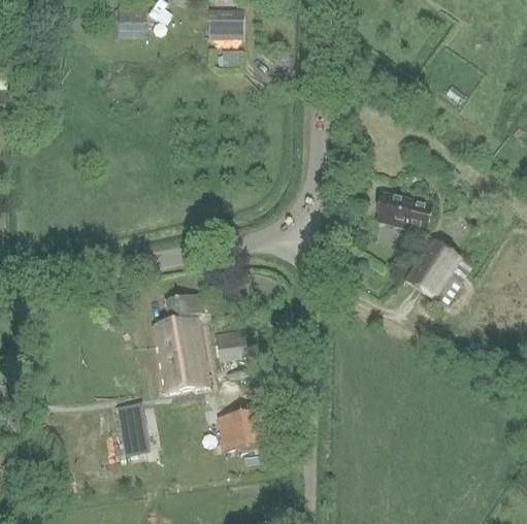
[(119,8),(119,38),(149,38),(149,8),(119,8)]
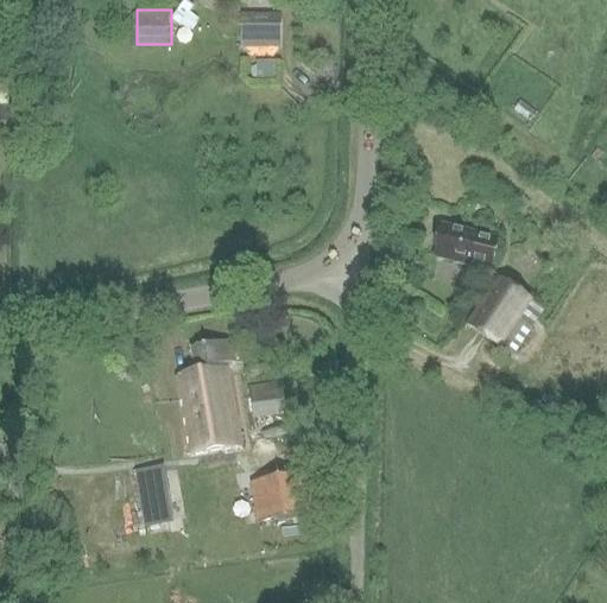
[(278,11),(239,10),(238,43),(278,44),(278,11)]
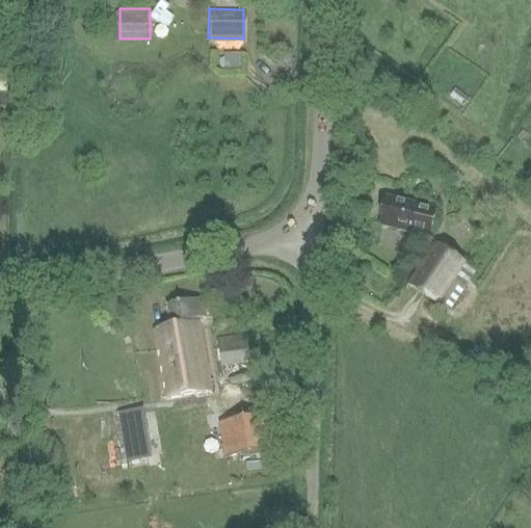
[(231,46),(230,63),(247,63),(247,47),(231,46)]
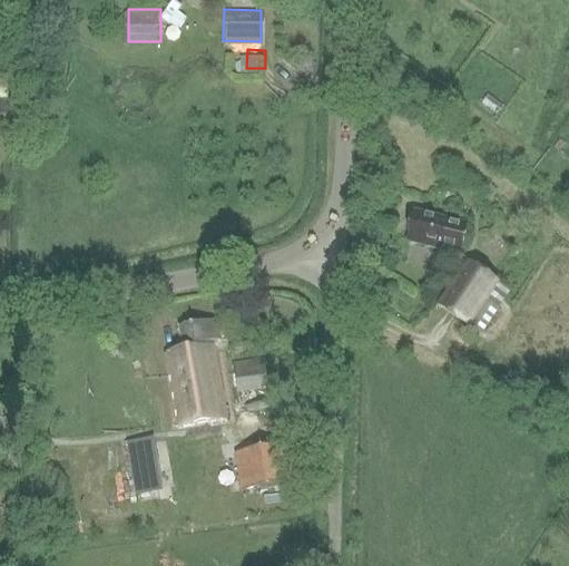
[(469,224),(450,220),(452,216),(415,206),(406,240),(442,249),(443,246),(462,251),(469,224)]
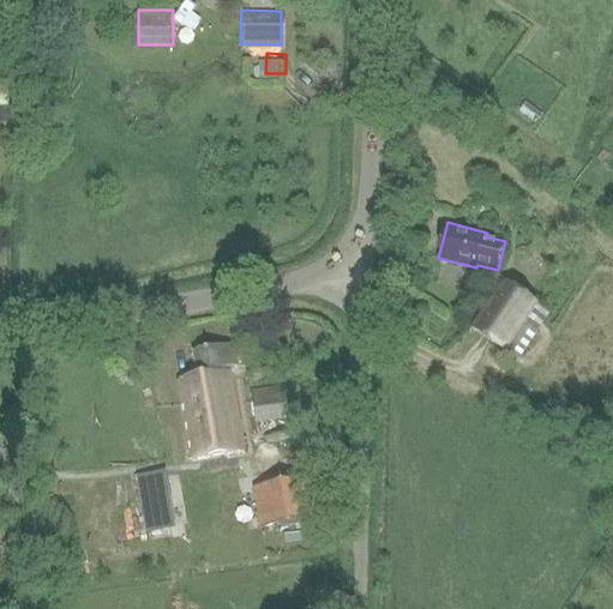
[(551,311),(506,279),(474,326),(504,348),(508,343),(522,353),(551,311)]
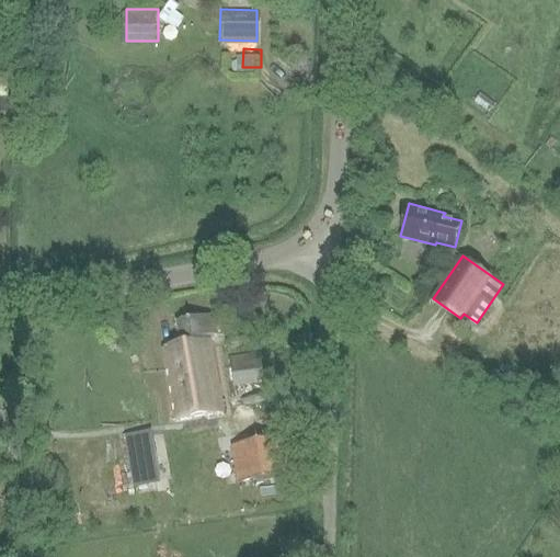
[(210,333),(218,331),(215,311),(176,318),(181,342),(162,347),(175,417),(225,408),(210,333)]
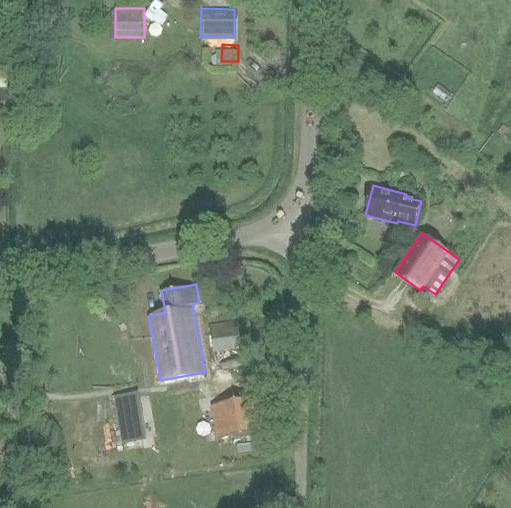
[(210,322),(215,359),(242,354),(239,318),(210,322)]
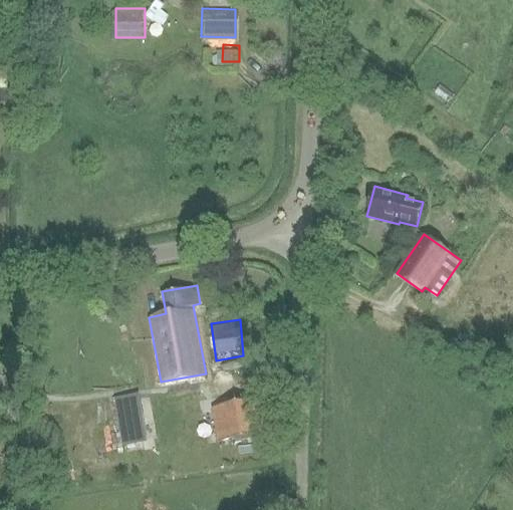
[(145,440),(140,410),(150,408),(148,394),(138,395),(137,391),(114,395),(122,444),(145,440)]
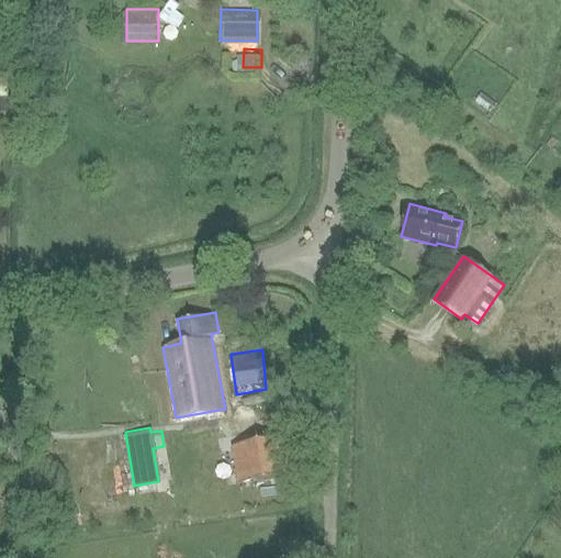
[(291,471),(284,434),(234,443),(240,480),(291,471)]
